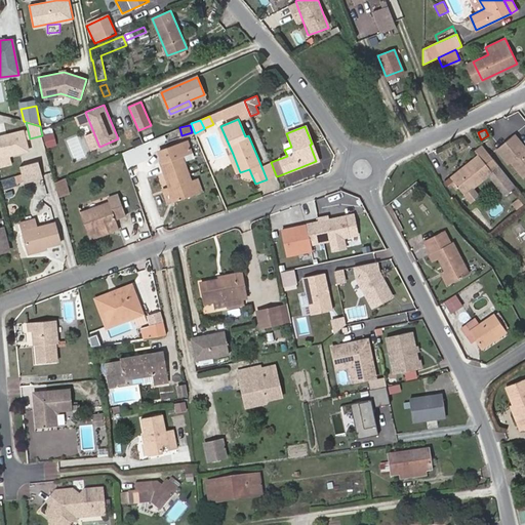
[(22,130),(0,135),(0,156),(27,149),(22,130)]
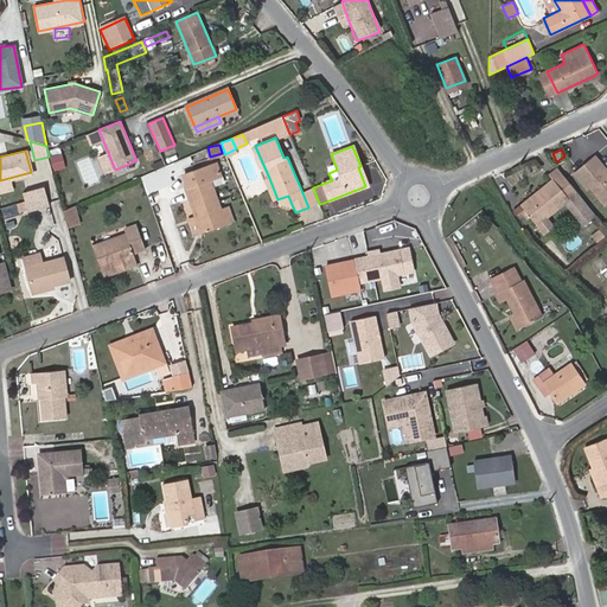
[(68,164),(65,153),(51,157),(55,167),(68,164)]
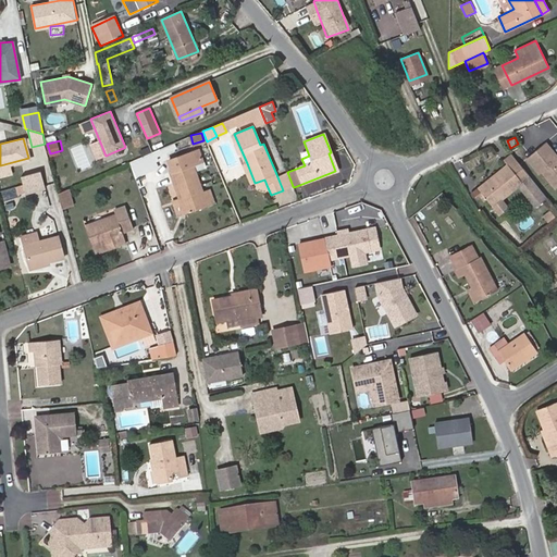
[(527,158),(539,172),(541,171),(554,186),(556,183),(556,158),(544,143),(527,158)]
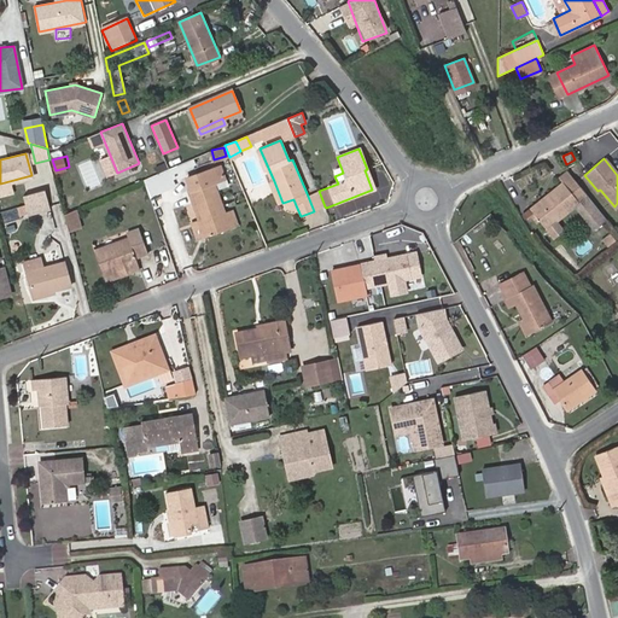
[(187,191),(198,220),(204,238),(231,228),(225,213),(214,181),(222,178),(217,165),(186,178),(191,190),(187,191)]
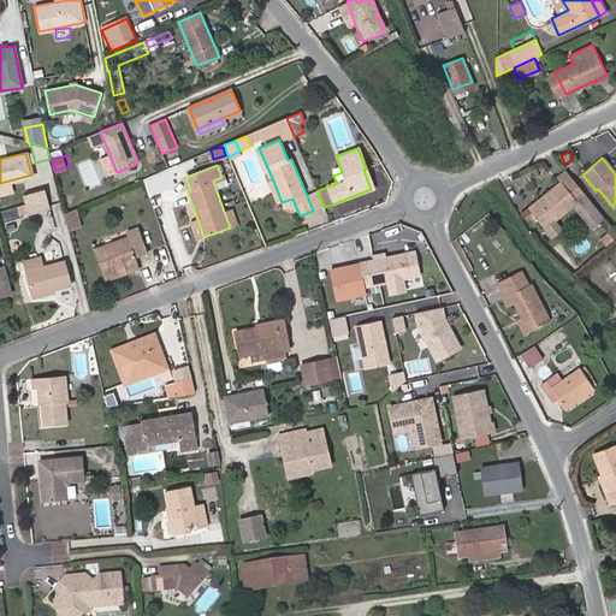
[(366,169),(363,170),(371,189),(374,188),(366,169)]
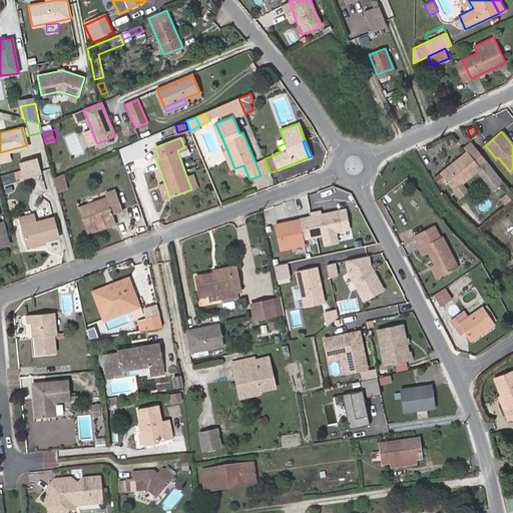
[(503,181),(470,142),(464,148),(467,152),(443,172),(456,188),(477,171),(492,189),(503,181)]
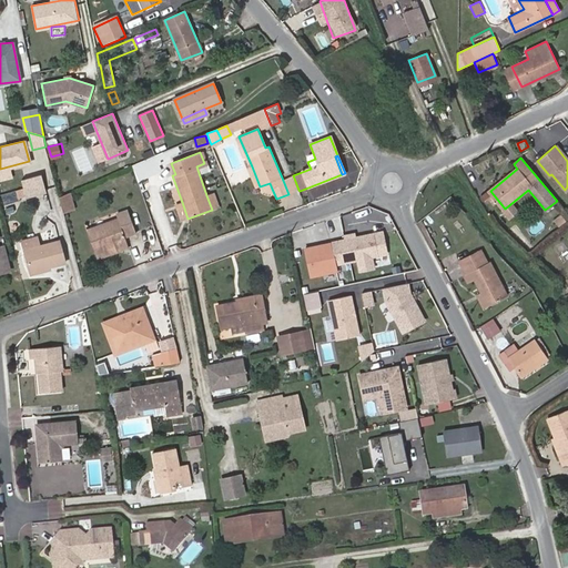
[(141,165),(134,168),(138,175),(144,172),(141,165)]
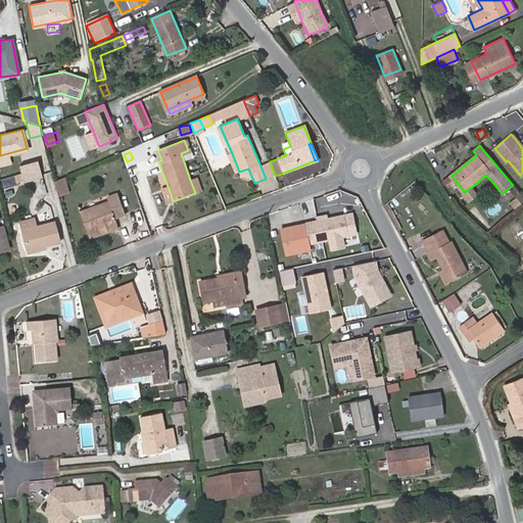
[(227,155),(235,174),(239,172),(232,153),(227,155)]
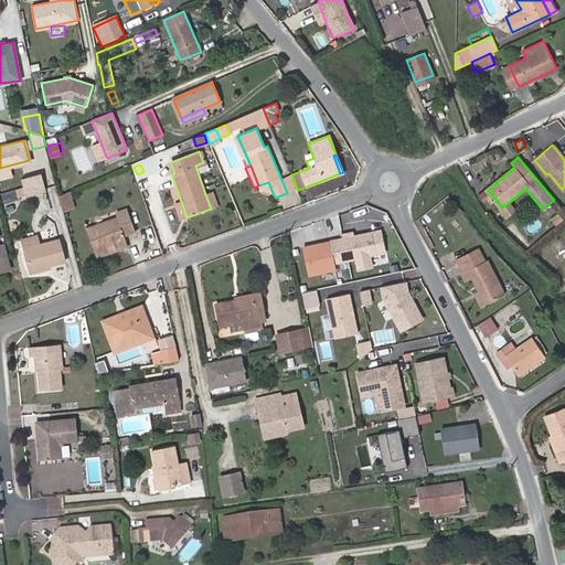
[(291,174),(290,172),(280,177),(287,193),(297,189),(291,174)]
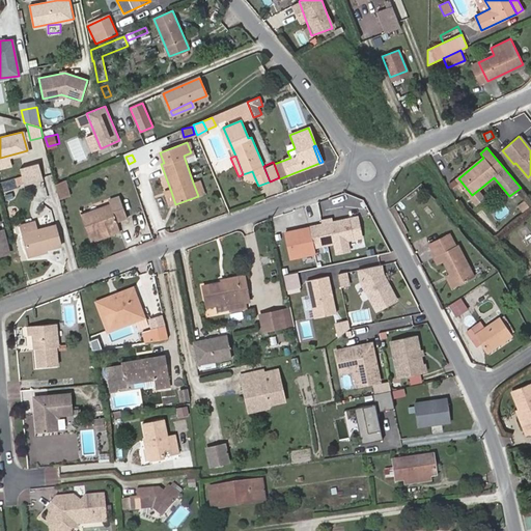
[(530,174),(528,177),(515,163),(513,164),(527,180),(530,177),(530,174)]
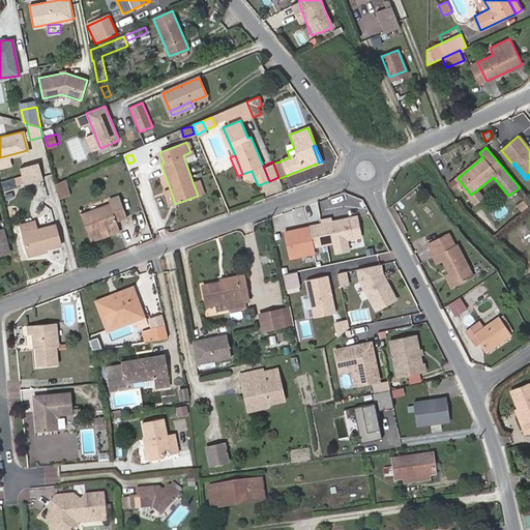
[(38,164),(20,169),(24,183),(42,178),(38,164)]
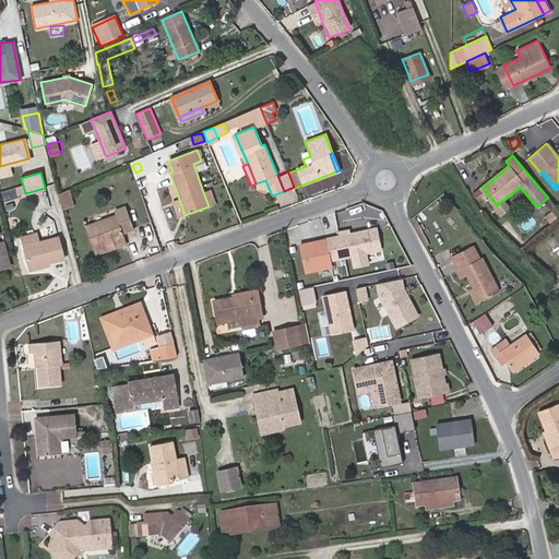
[(265,180),(256,183),(259,190),(268,186),(265,180)]
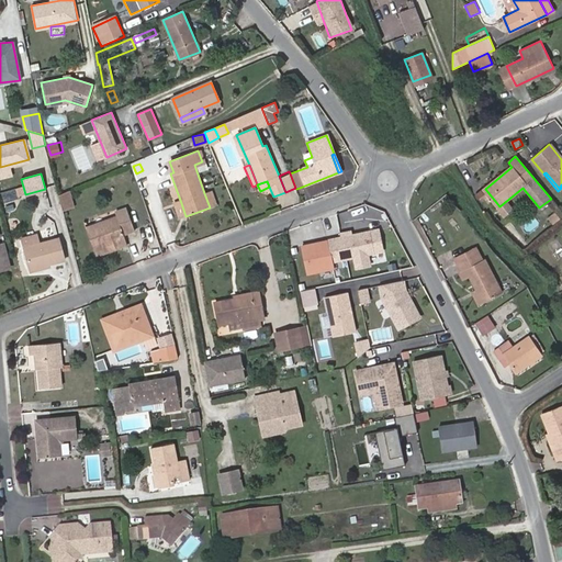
[(217,205),(212,190),(204,193),(210,208),(217,205)]
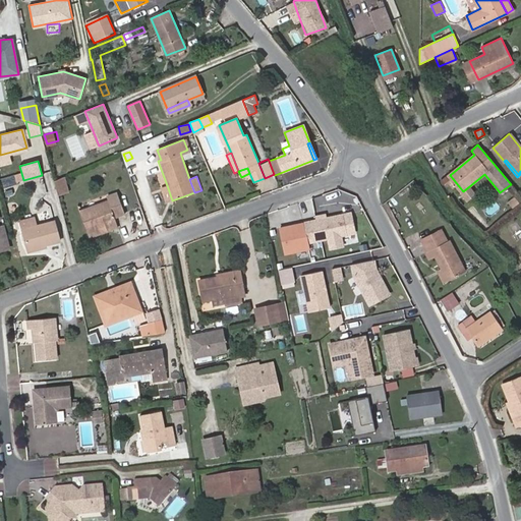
[(64,177),(55,181),(58,196),(68,193),(64,177)]
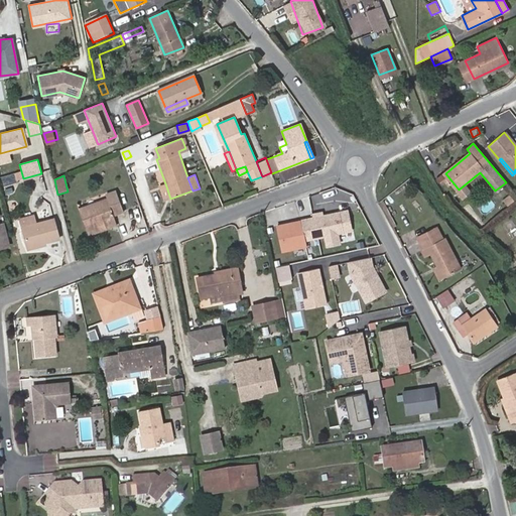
[(164,201),(170,199),(165,183),(159,186),(164,201)]
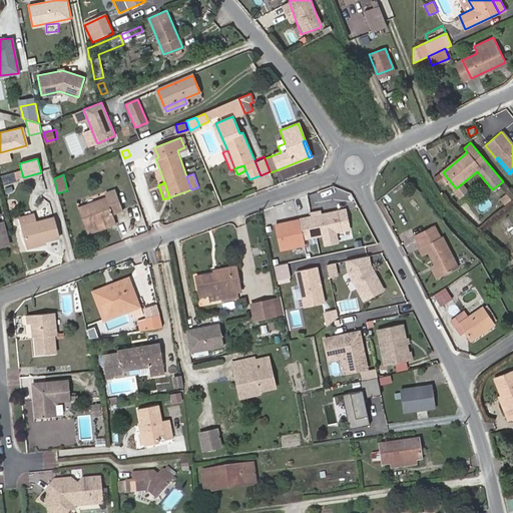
[(78,208),(86,229),(114,218),(112,214),(122,210),(114,190),(104,193),(106,198),(78,208)]
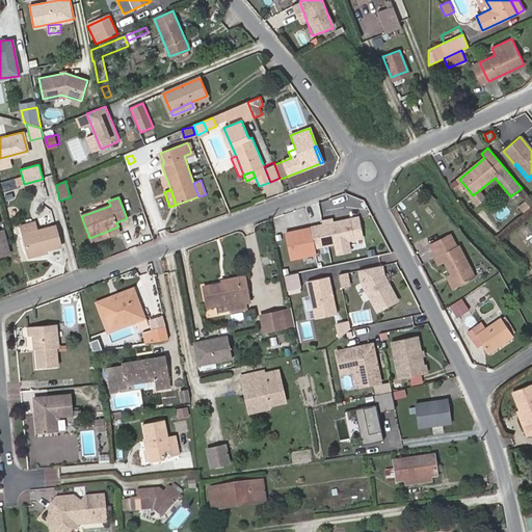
[(322,220),(323,225),(306,229),(310,247),(315,246),(315,247),(354,239),(349,220),(331,223),(330,219),(322,220)]
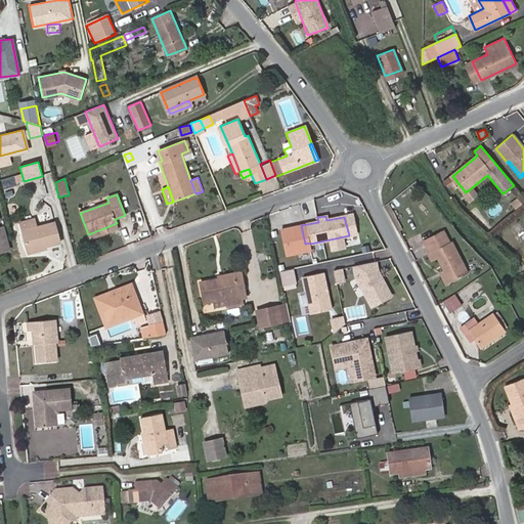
[(22,232),(27,252),(45,247),(60,243),(54,222),(22,232)]
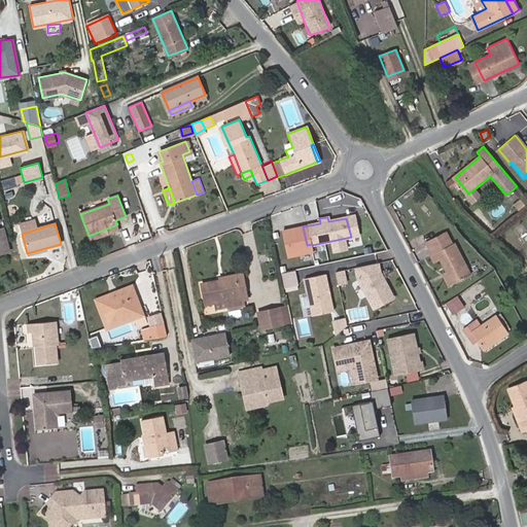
[(119,231),(117,224),(89,236),(91,241),(119,231)]
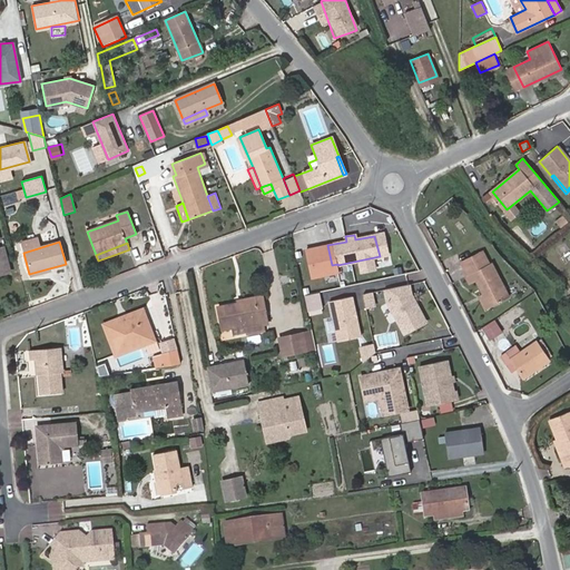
[(3,247),(0,248),(0,274),(9,272),(3,247)]
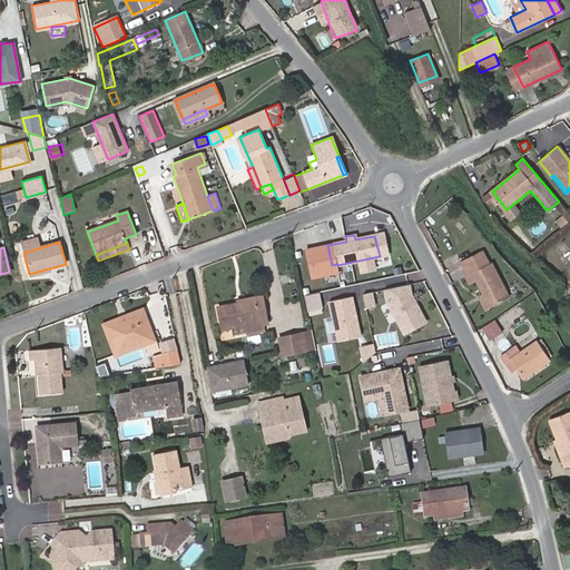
[(477,282),(484,296),(490,307),(510,297),(493,264),(490,265),(483,253),(477,256),(483,268),(469,276),(467,277),(471,285),(477,282)]
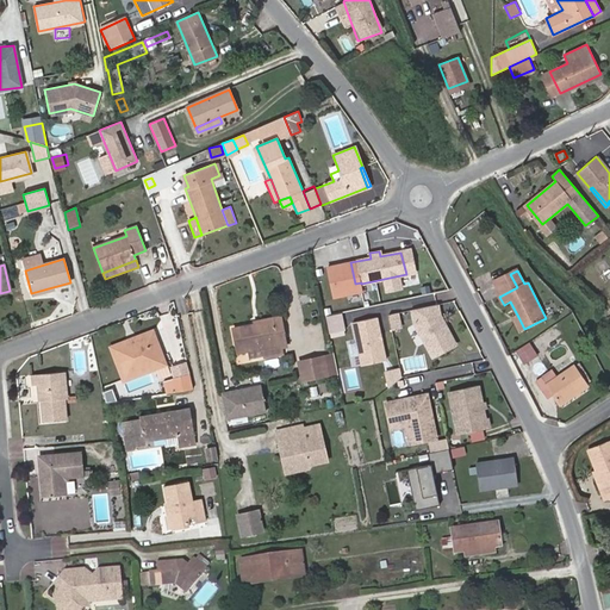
[(510,274),(495,281),(502,296),(517,287),(510,274)]
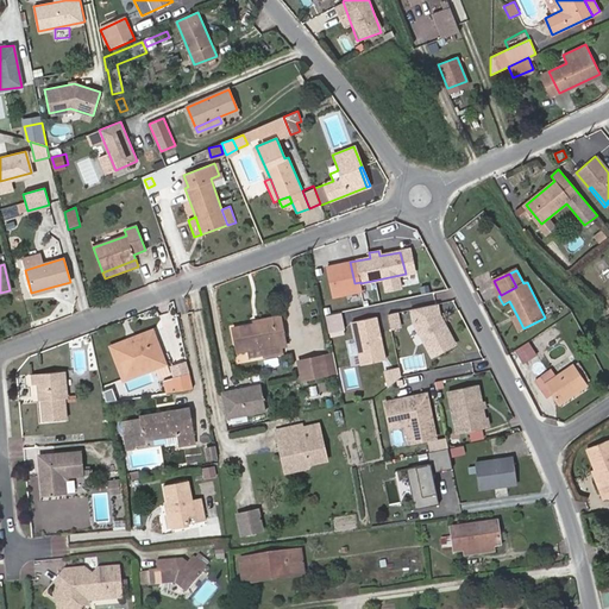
[(456,344),(440,314),(438,303),(413,309),(415,324),(433,356),(456,344)]
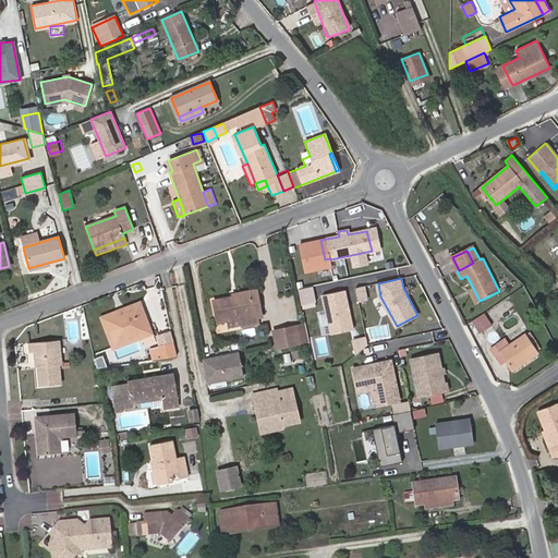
[(365,284),(354,287),(358,301),(368,299),(365,284)]
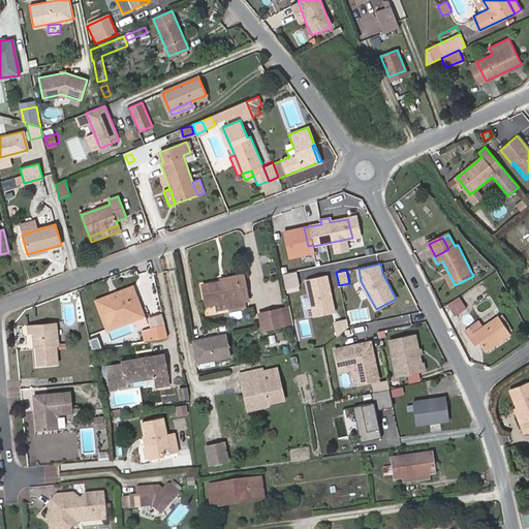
[(296,271),(283,274),(286,288),(299,285),(296,271)]
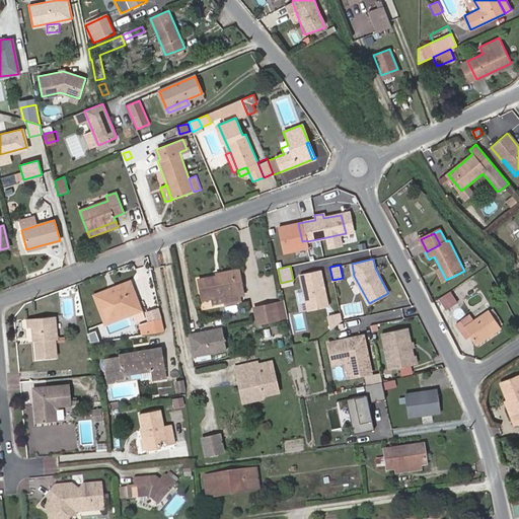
[(243,295),(239,269),(217,273),(218,276),(229,274),(233,297),(240,295),(243,295)]
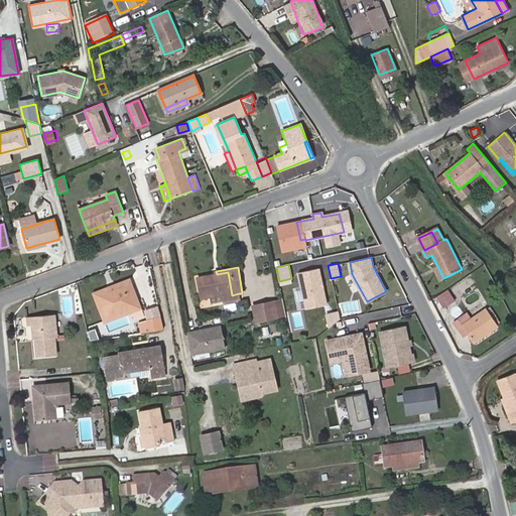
[(319,268),(299,272),(306,308),(328,304),(319,268)]
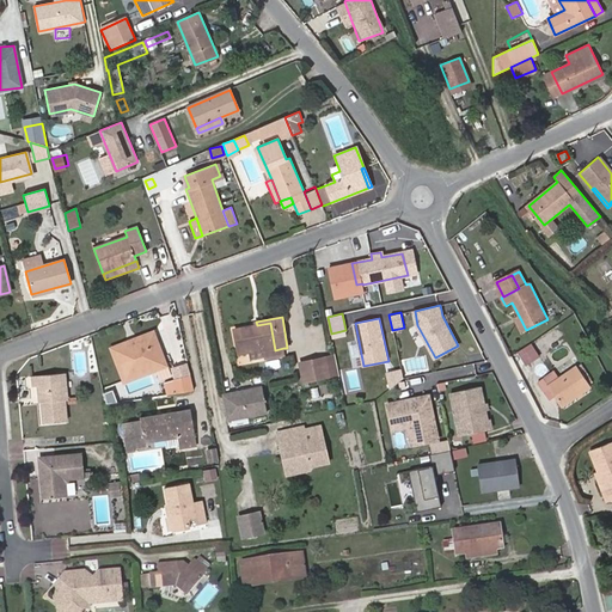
[(257,325),(234,330),(239,353),(251,350),(254,360),(285,355),(283,348),(275,350),(270,323),(257,325)]
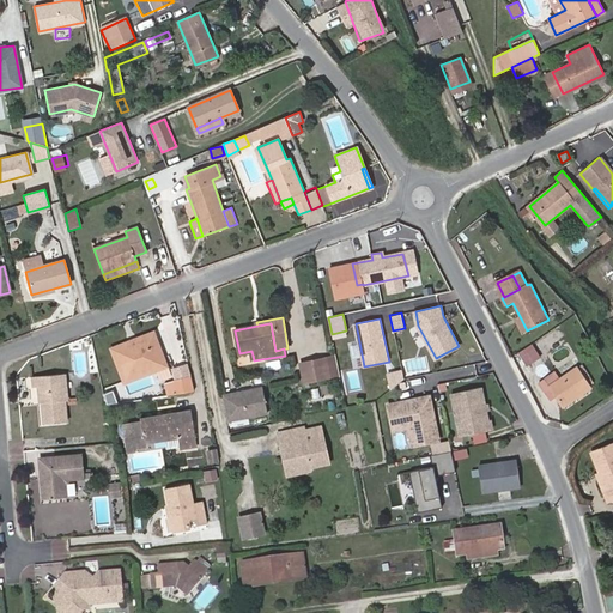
[(128,346),(115,352),(126,383),(165,368),(153,337),(139,343),(139,346),(133,350),(128,346)]
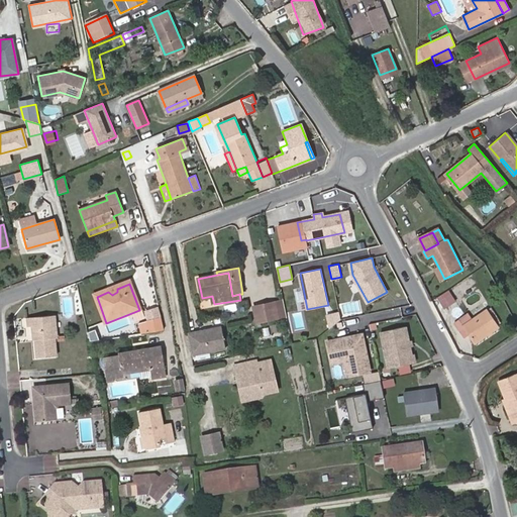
[(443,308),(456,300),(449,290),(437,297),(443,308)]
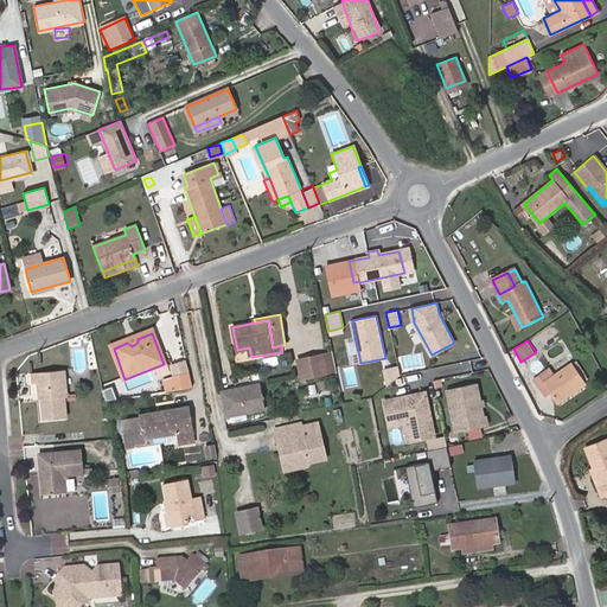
[(311,357),(313,371),(326,369),(324,355),(311,357)]
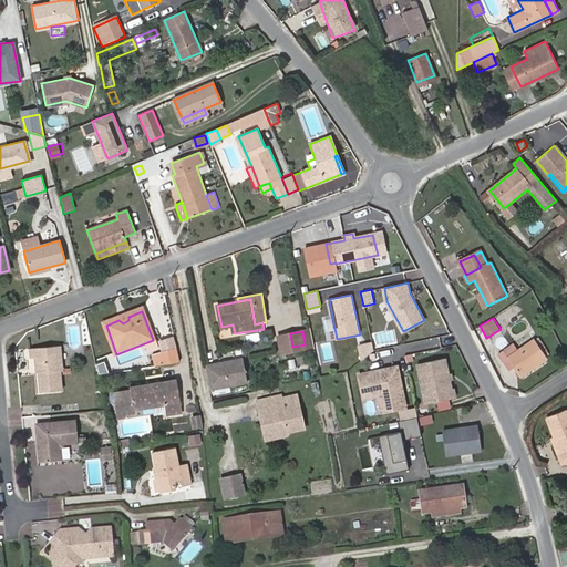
[(290,333),(278,337),(282,354),(306,349),(305,344),(292,347),(290,333)]
